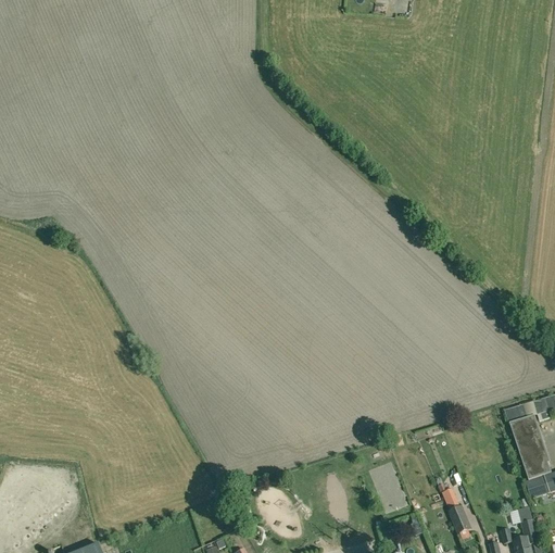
[(554,392),(503,409),(507,422),(508,420),(528,479),(524,480),(530,498),(554,489),(554,469),(549,472),(544,460),(546,460),(531,413),(535,412),(538,419),(551,415),(550,411),(554,409),(554,392)]
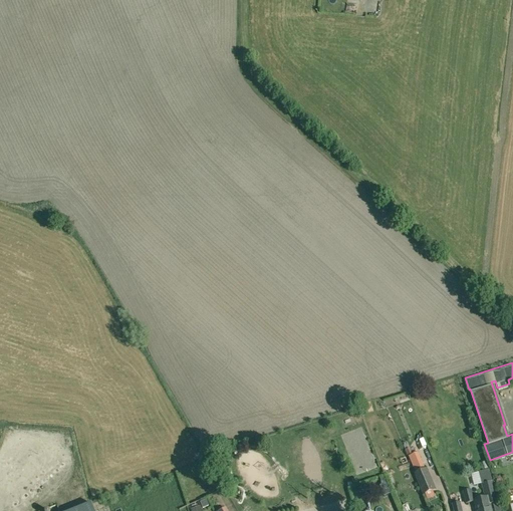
[(8,426),(8,435),(16,436),(16,426),(8,426)]
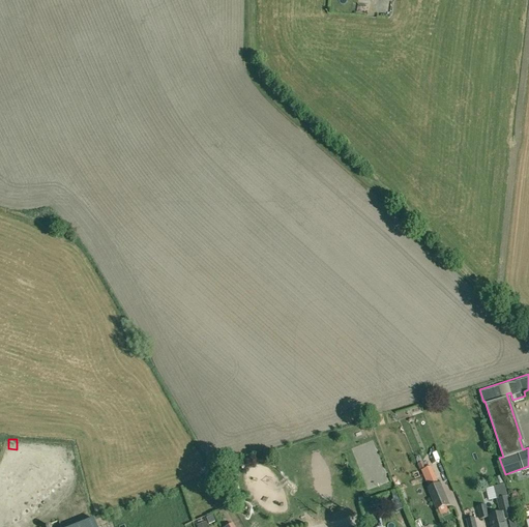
[(52,479),(55,467),(43,464),(40,477),(52,479)]
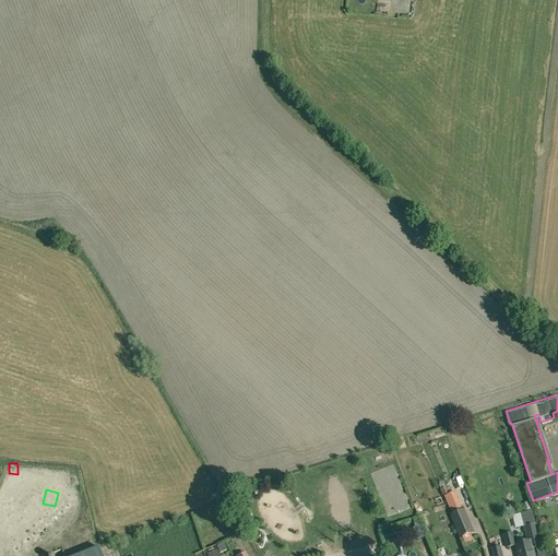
[(447,503),(451,512),(459,509),(462,507),(458,498),(454,489),(443,494),(447,503)]
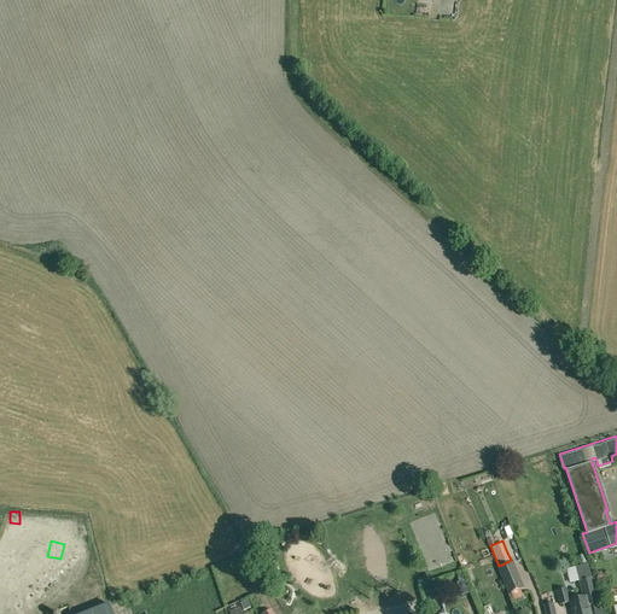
[(245,562),(252,559),(249,549),(240,554),(245,562)]
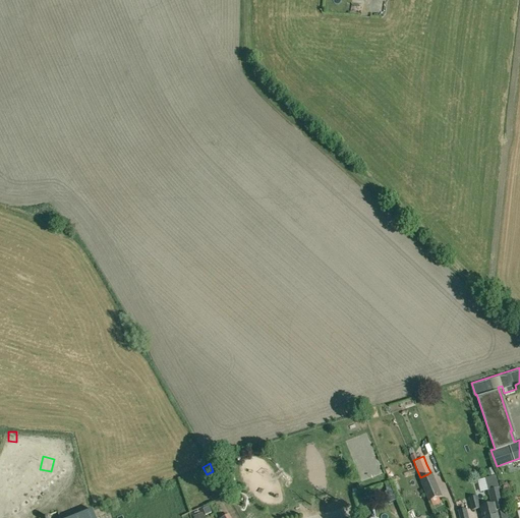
[(427,474),(420,477),(419,477),(428,500),(442,494),(431,472),(430,472),(427,474)]
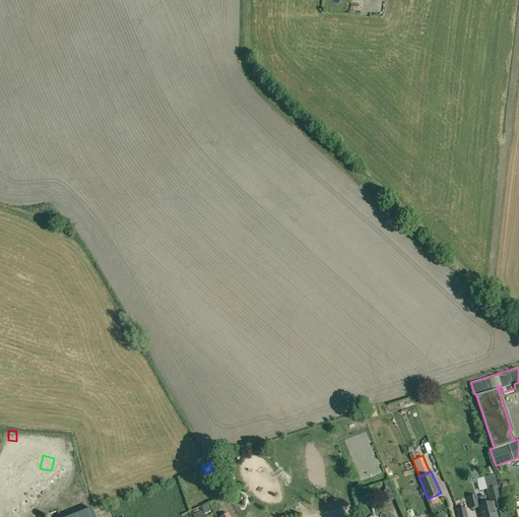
[(487,488),(489,495),(500,493),(498,485),(495,472),(483,475),(487,488)]
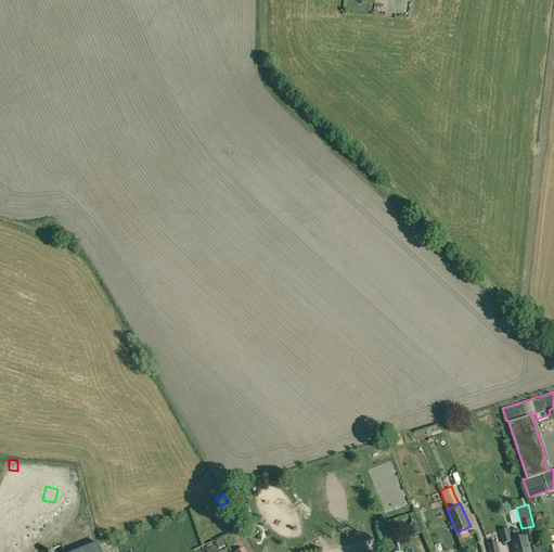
[(500,506),(493,509),(495,517),(502,516),(500,506)]
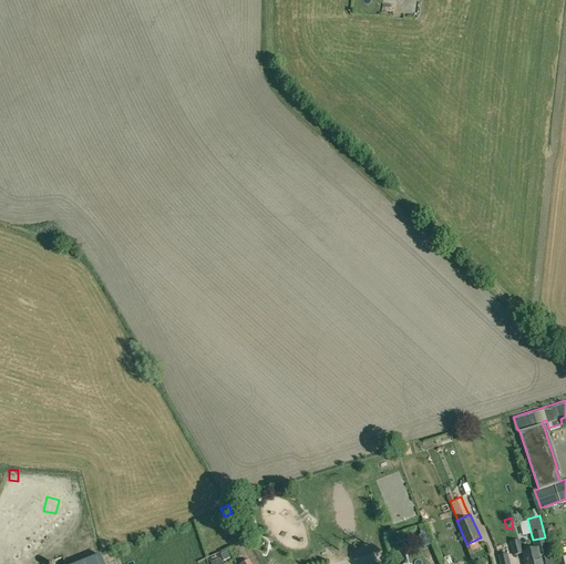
[(513,554),(523,552),(522,550),(518,537),(511,539),(510,540),(513,554)]
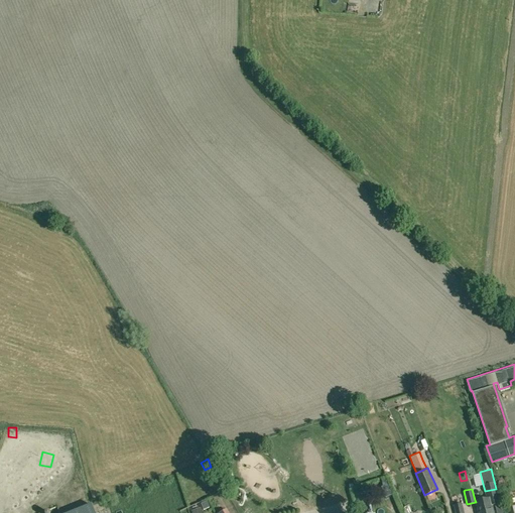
[(475,500),(476,502),(478,512),(493,512),(492,504),(499,502),(496,489),(485,491),(486,497),(475,500)]
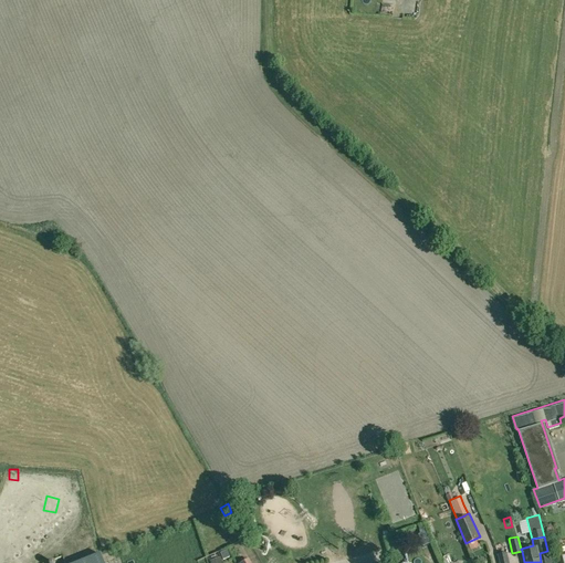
[(221,556),(228,554),(226,548),(219,550),(221,556)]
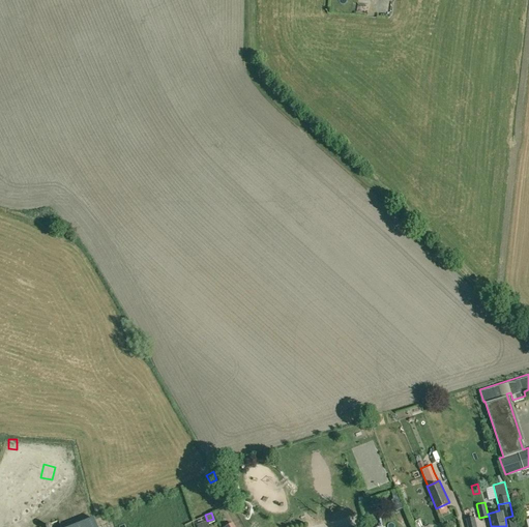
[(465,517),(467,526),(476,526),(474,516),(465,517)]
